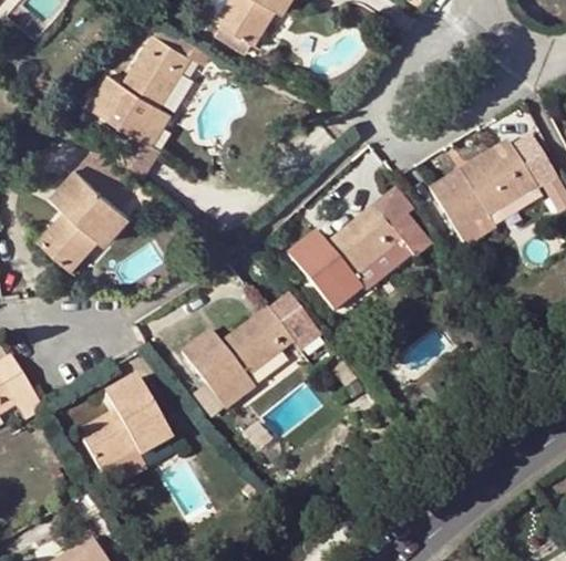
[(202,0),(202,4),(204,10),(216,16),(225,0),(202,0)]
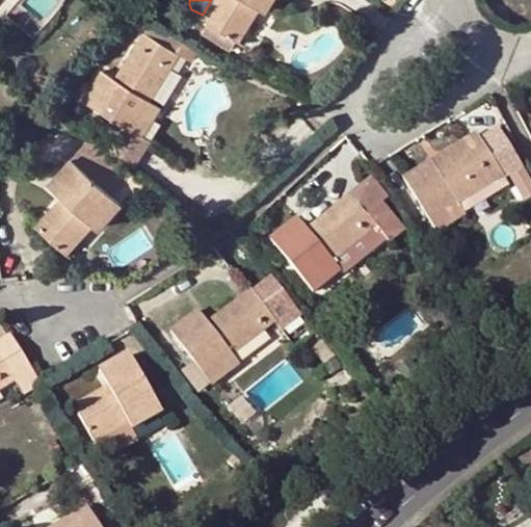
[(211,0),(203,15),(206,17),(235,34),(237,35),(259,2),(256,0),(211,0)]
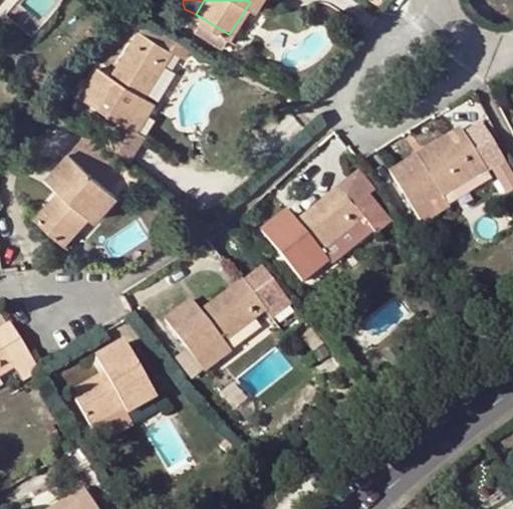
[(131,24),(139,16),(132,10),(123,18),(131,24)]
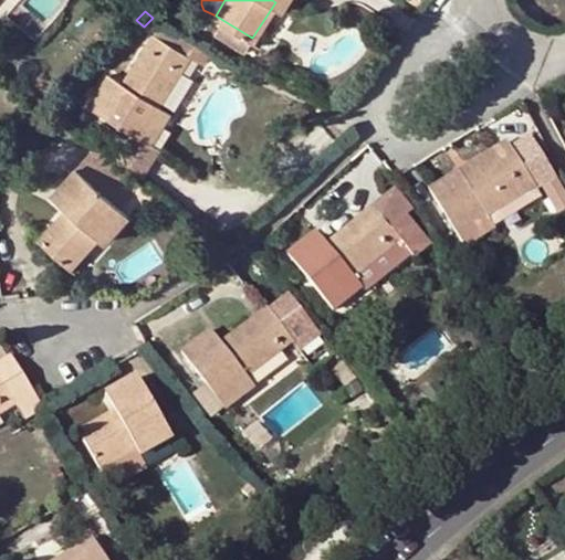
[(250,37),(219,18),(212,30),(242,49),(250,37)]
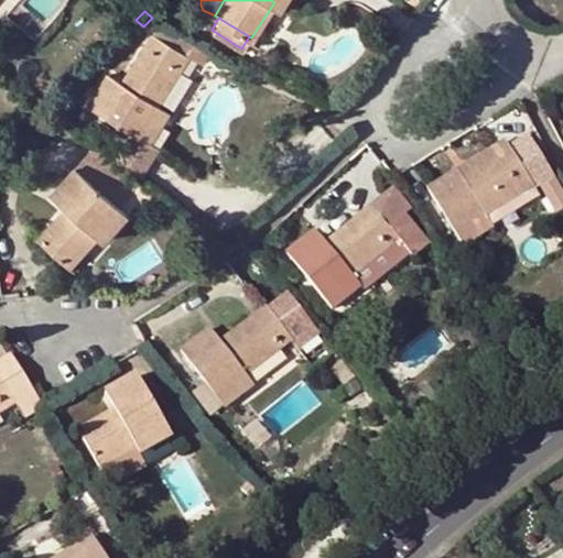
[(89,101),(133,129),(149,138),(168,108),(158,101),(188,51),(186,50),(193,39),(161,19),(122,79),(108,70),(89,101)]
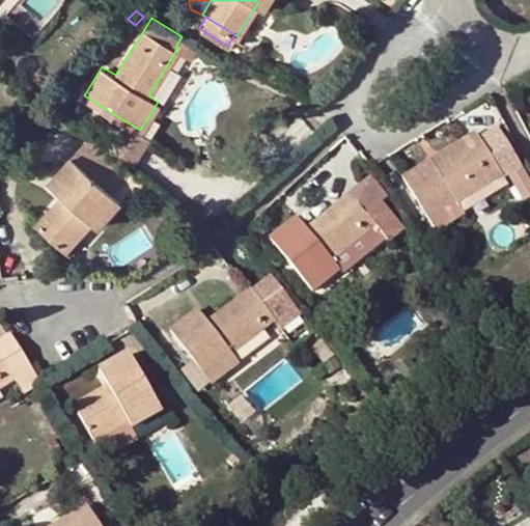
[(148,136),(140,130),(126,121),(111,145),(133,161),(148,136)]
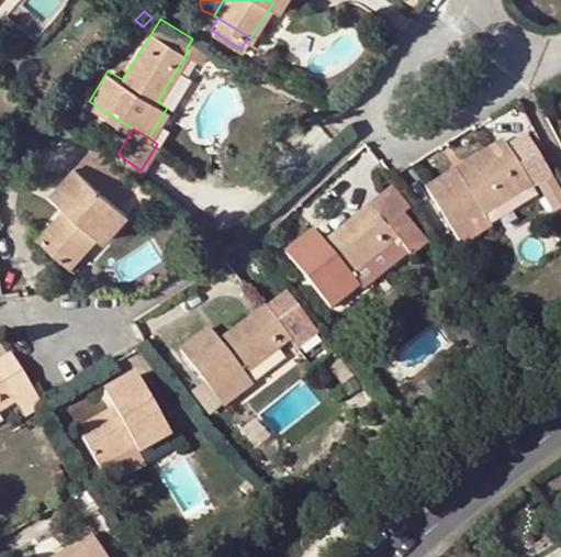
[(553,170),(529,133),(514,142),(538,180),(553,170)]
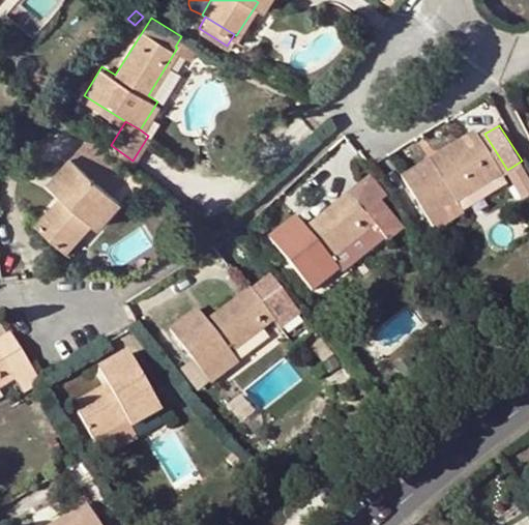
[(473,129),(462,137),(465,142),(434,161),(430,156),(401,174),(425,212),(453,197),(450,191),(495,163),(473,129)]
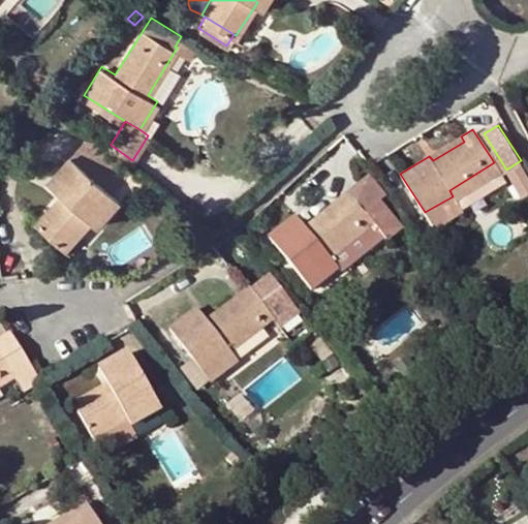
[(461,136),(429,156),(433,160),(464,142),(461,136)]
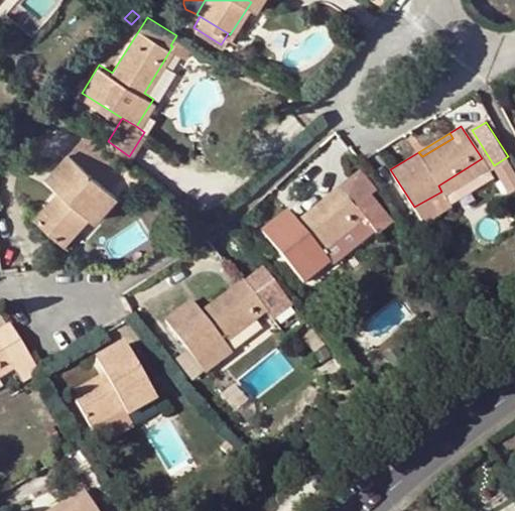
[(106,205),(117,190),(69,148),(51,168),(65,180),(60,185),(35,214),(65,240),(90,212),(100,200),(106,205)]
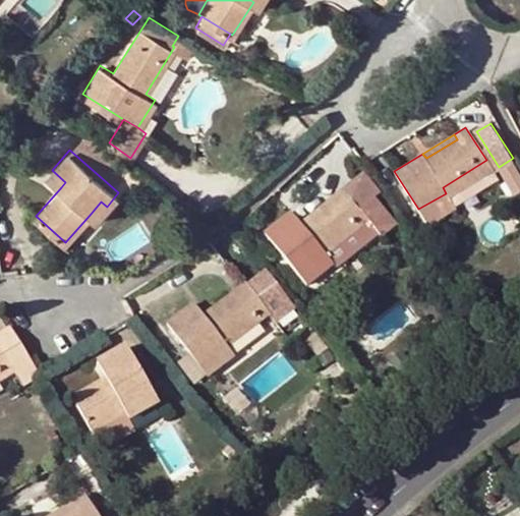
[(500,180),(486,160),(443,187),(446,193),(418,209),(428,224),(500,180)]
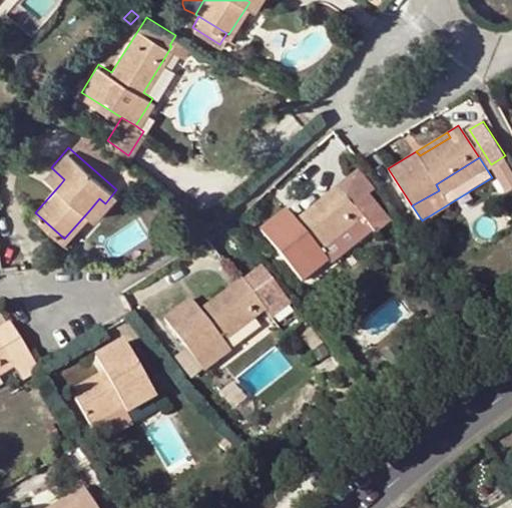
[(46,171),(60,184),(64,179),(51,167),(46,171)]
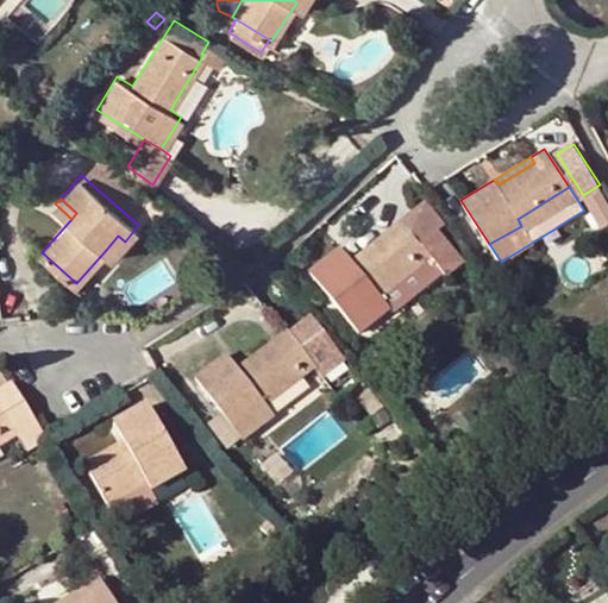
[(443,221),(425,199),(352,258),(340,244),(309,269),(358,330),(389,305),(384,299),(433,261),(443,271),(444,272),(462,258),(436,227),(443,221)]
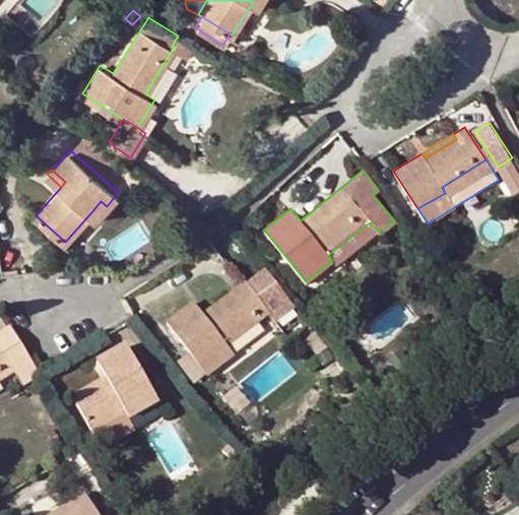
[(95,218),(107,206),(101,201),(90,213),(95,218)]
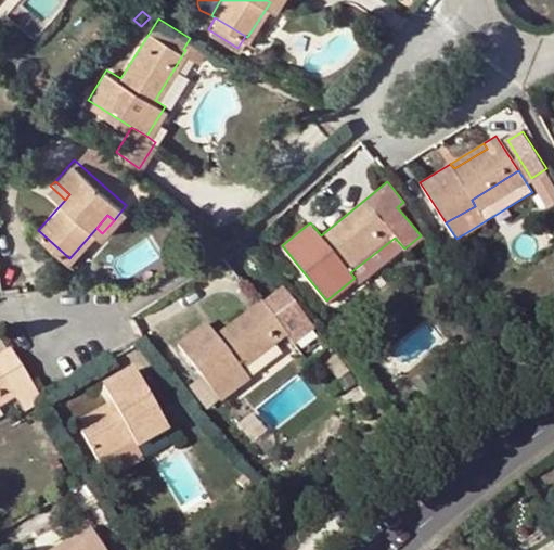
[(359,283),(403,247),(395,238),(350,272),(355,278),(359,283)]
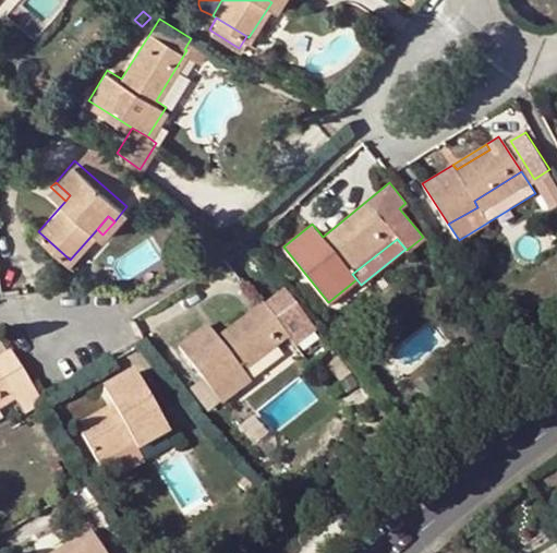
[(289,333),(263,300),(217,335),(207,321),(178,344),(220,399),(240,385),(232,376),(242,368),(289,333)]
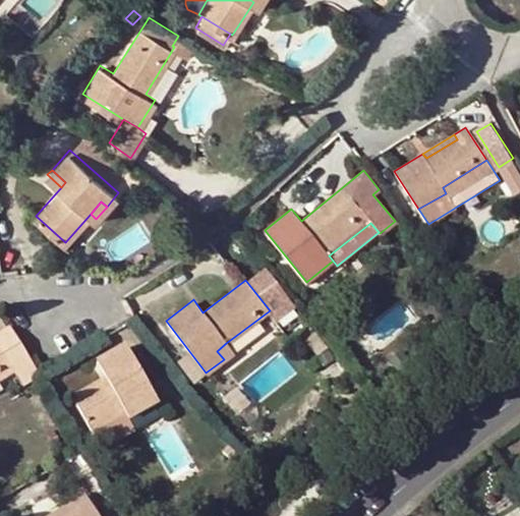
[(40,371),(10,325),(0,330),(0,377),(14,368),(22,382),(40,371)]
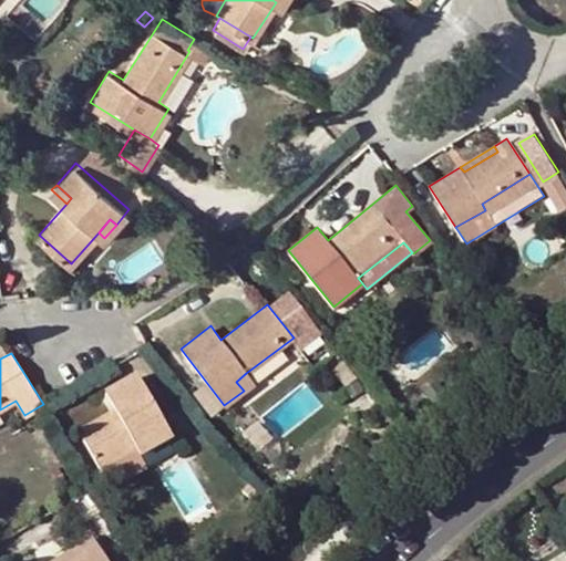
[(173,434),(137,373),(106,392),(116,408),(80,429),(101,466),(152,436),(157,443),(173,434)]
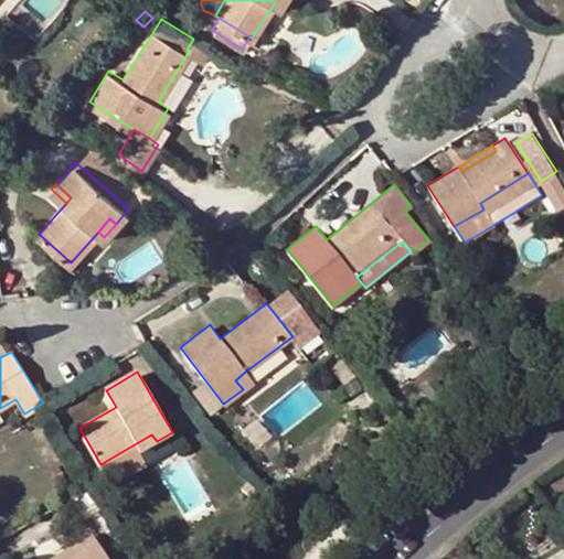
[(253,382),(245,372),(235,380),(243,389),(253,382)]
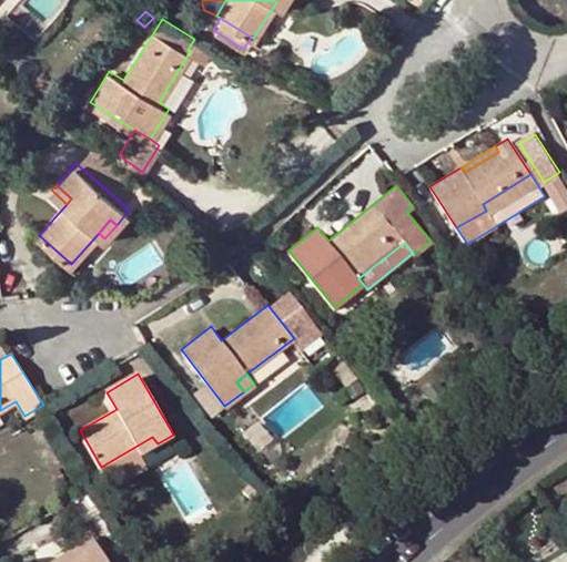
[(140,453),(158,443),(152,437),(101,467),(112,487),(148,467),(140,453)]
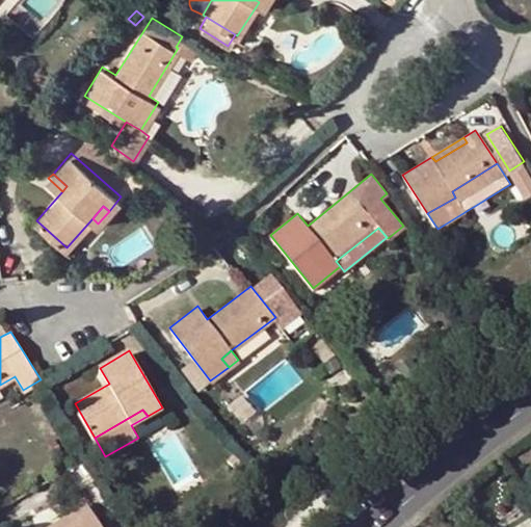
[(101,526),(86,503),(74,511),(76,516),(58,526),(101,526)]
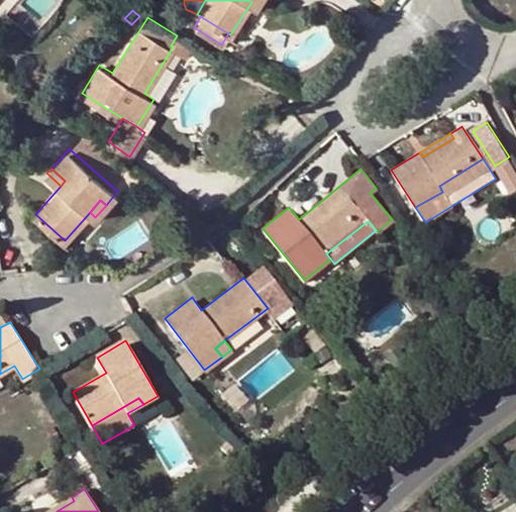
[(72,497),(46,511),(57,511),(74,501),(72,497)]
